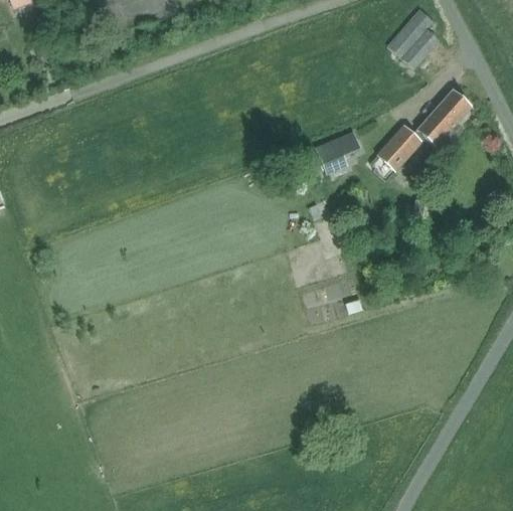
[(434,20),(420,8),(387,45),(413,68),(440,38),(426,27),(434,20)]
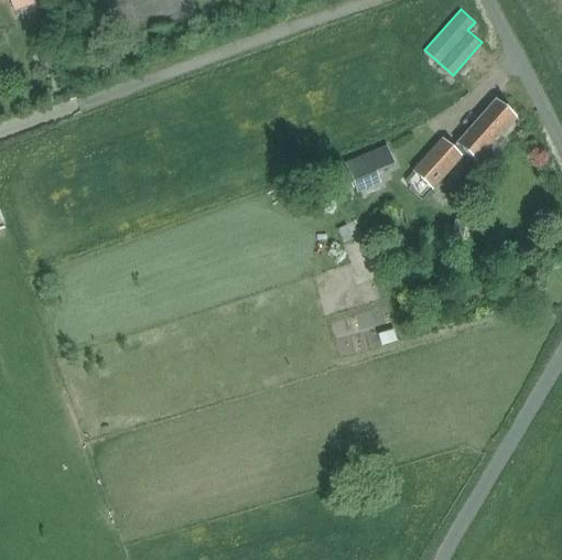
[(478,158),(518,115),(498,97),(458,141),(455,146),(464,153),(468,149),(478,158)]
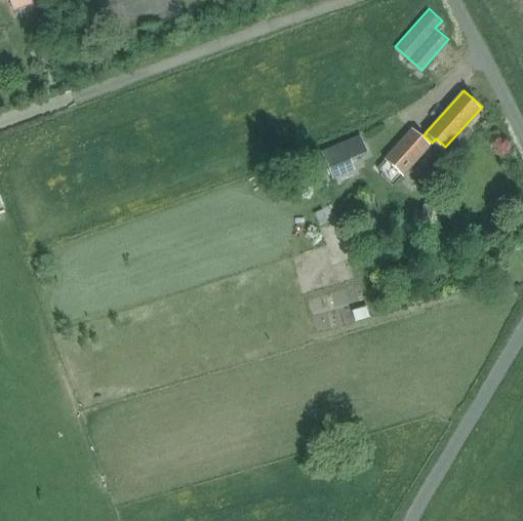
[(432,143),(424,135),(413,126),(386,157),(404,173),(432,143)]
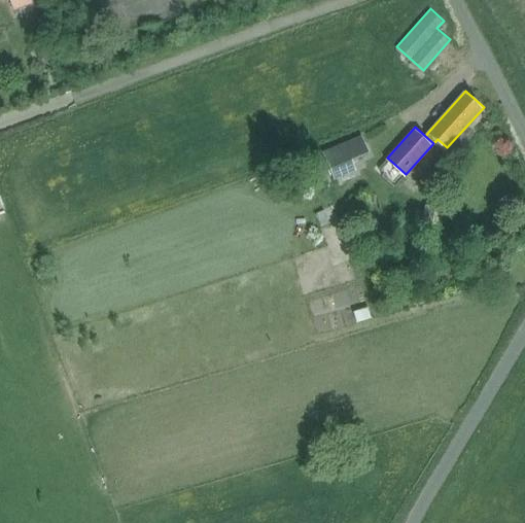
[(370,151),(362,134),(324,149),(335,176),(356,168),(352,159),(370,151)]
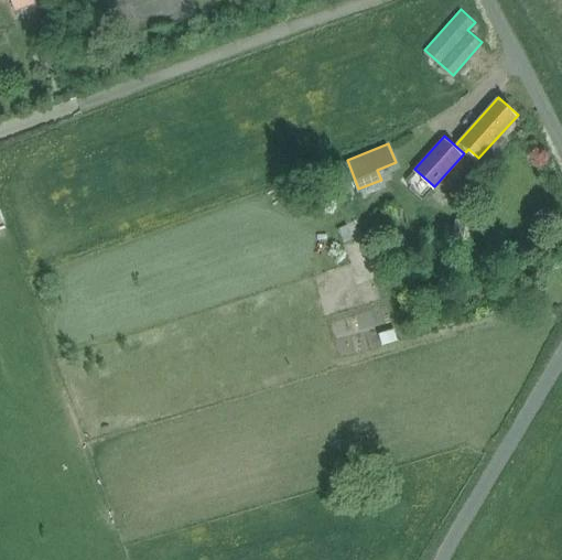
[(471,234),(461,216),(453,221),(462,238),(471,234)]
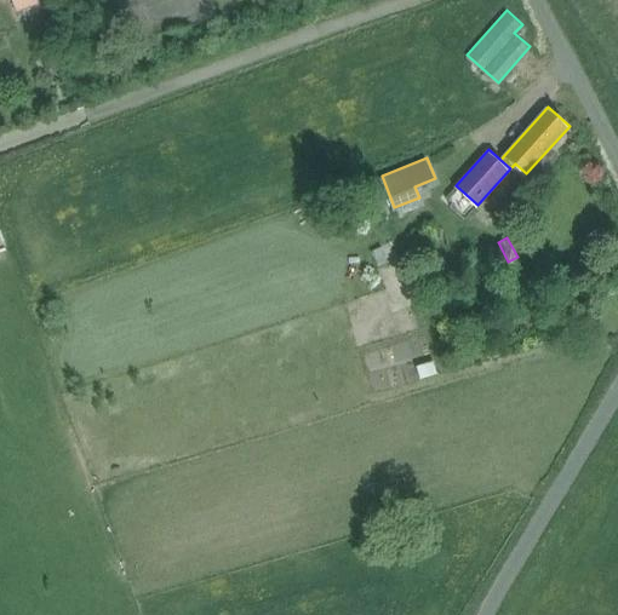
All buildings are outlined.
